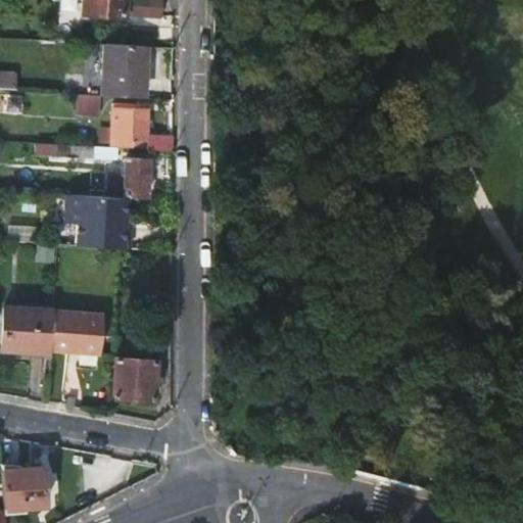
[(80,0),(80,13),(158,18),(159,0),(80,0)]
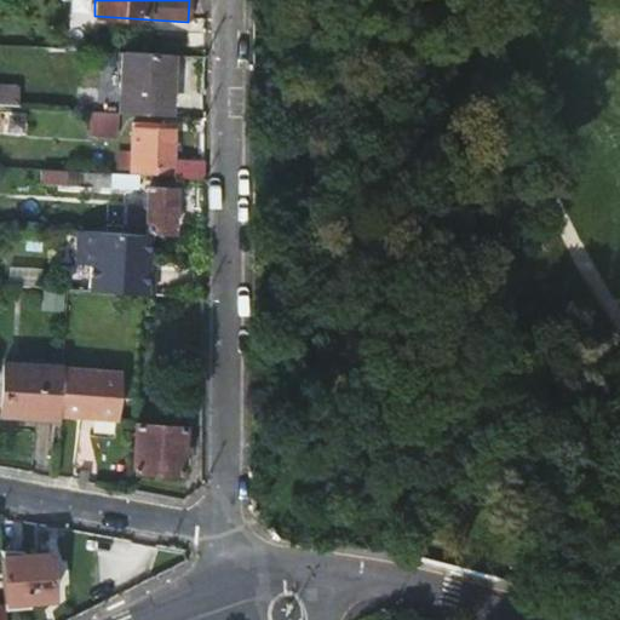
[(122,53),(119,113),(168,116),(171,56),(122,53)]
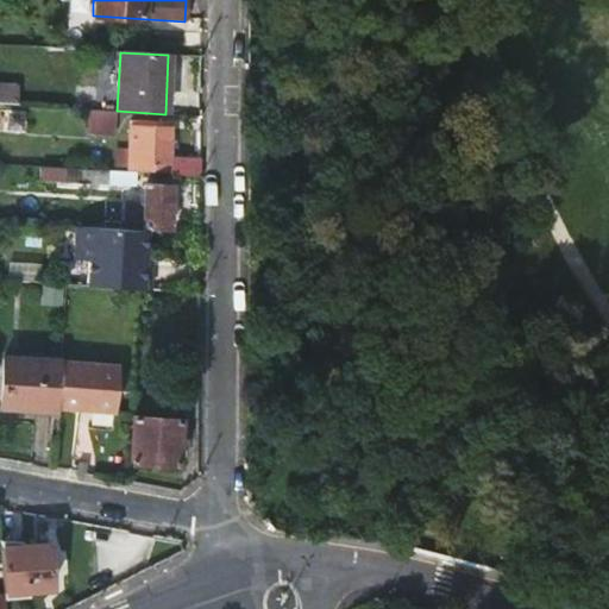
[(89,130),(113,132),(114,111),(92,108),(89,130)]
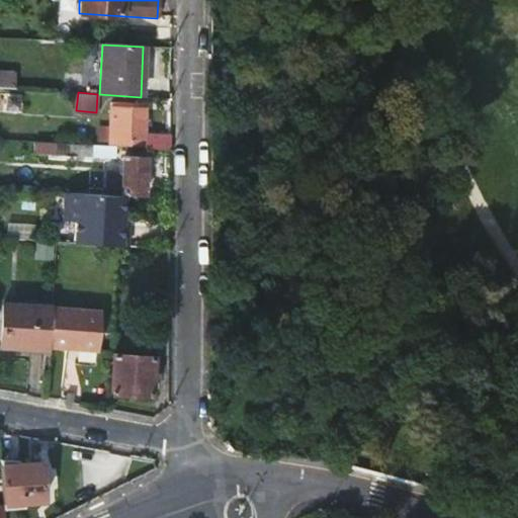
[(142,148),(142,134),(143,108),(139,108),(139,102),(109,102),(108,143),(121,143),(121,146),(142,148)]
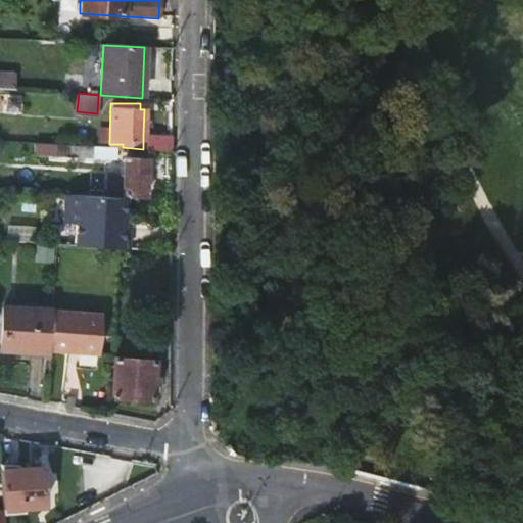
[(171,135),(143,135),(143,149),(171,150),(171,135)]
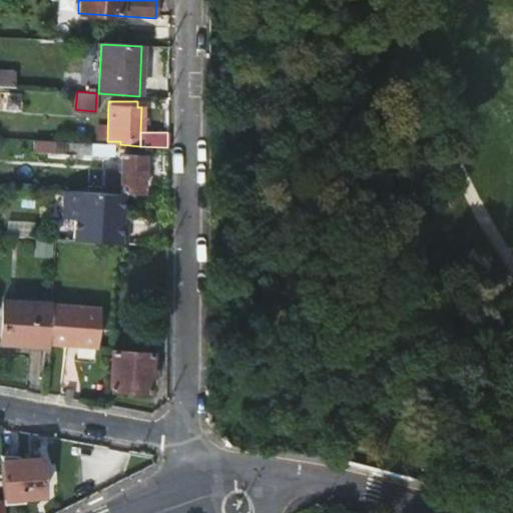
[(45,153),(61,153),(62,141),(46,140),(45,153)]
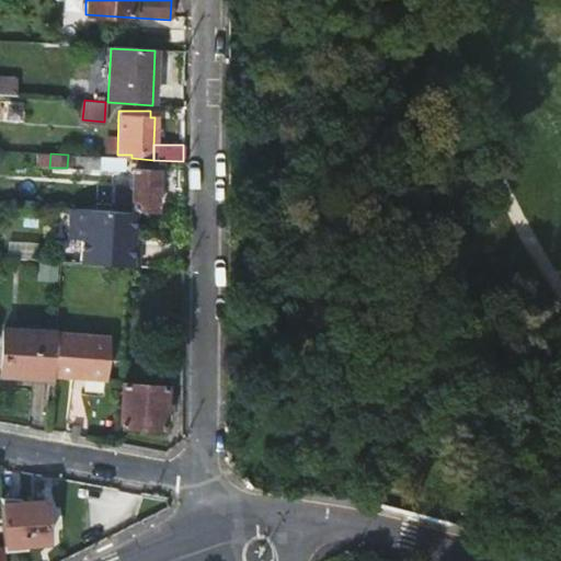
[(124,172),(124,158),(68,155),(67,168),(124,172)]
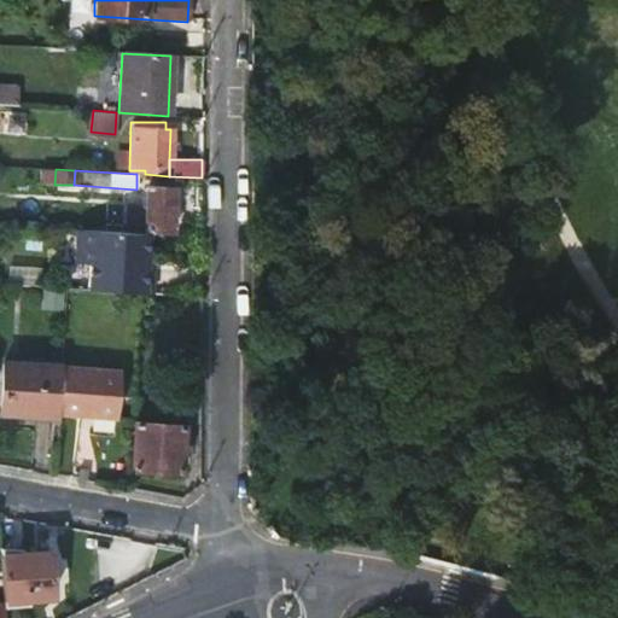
[(144,231),(170,232),(172,188),(146,186),(144,231)]
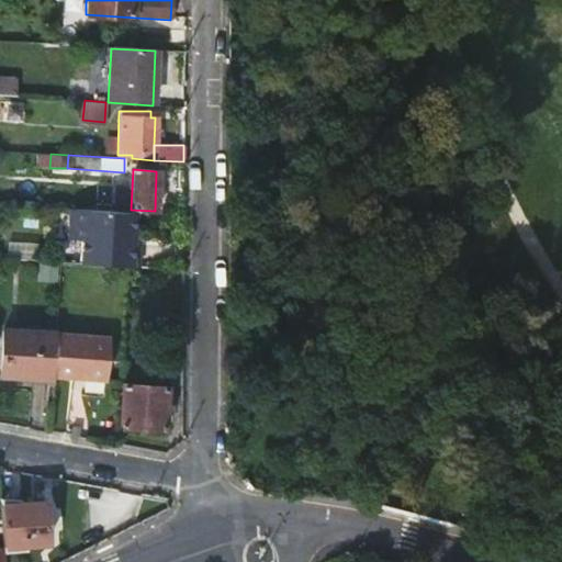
[(134,213),(69,210),(67,239),(81,240),(80,258),(136,261),(137,244),(133,244),(134,213)]
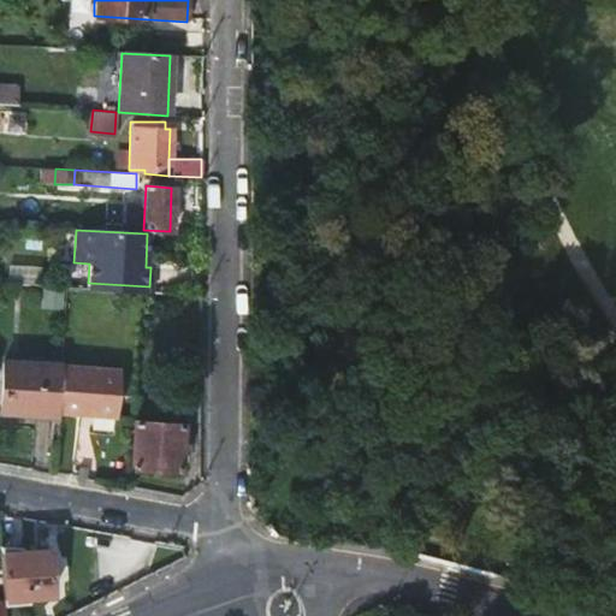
[(88,283),(87,289),(149,294),(149,286),(88,283)]
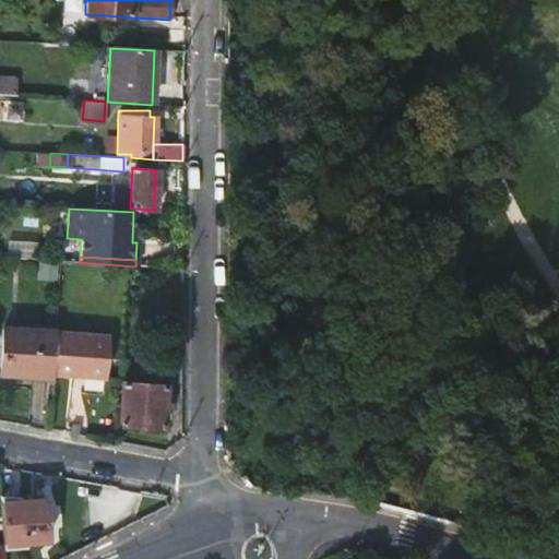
[(1,375),(51,378),(51,375),(55,330),(3,326),(1,375)]
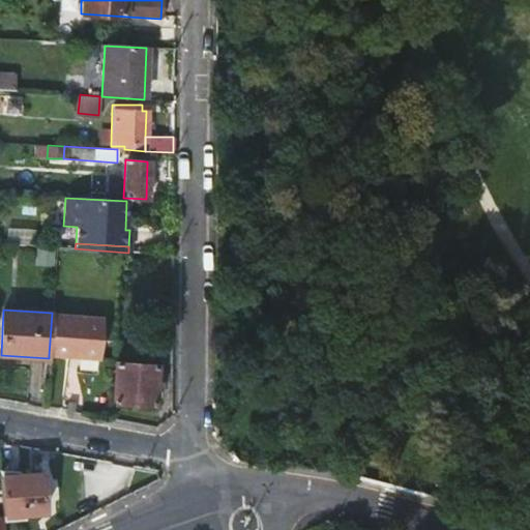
[(104,316),(52,313),(49,355),(101,358),(104,316)]
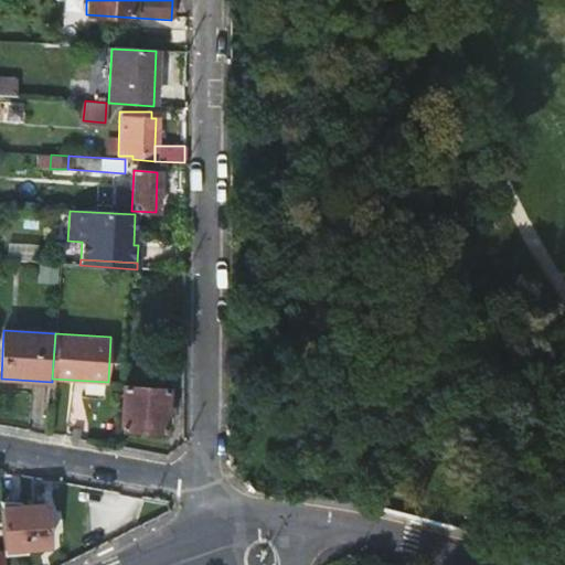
[(169,391),(123,387),(121,428),(166,432),(169,391)]
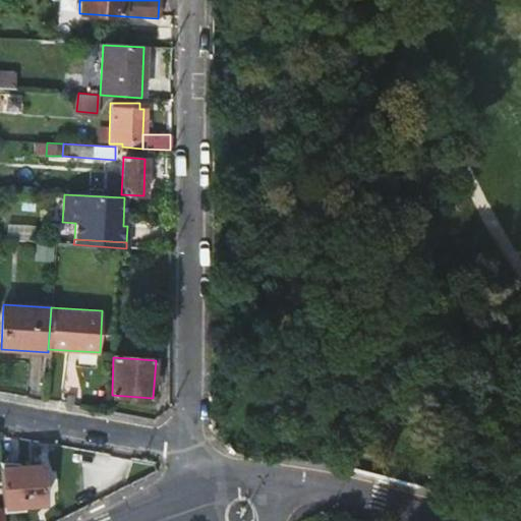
[(41,465),(1,469),(3,503),(4,506),(45,503),(41,465)]
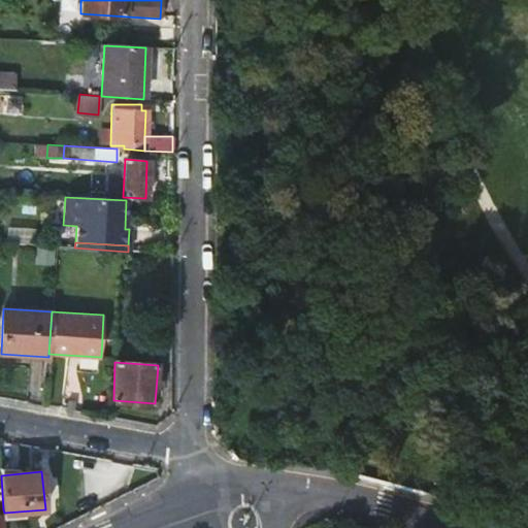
[(0,527),(8,527),(8,515),(0,515),(0,527)]
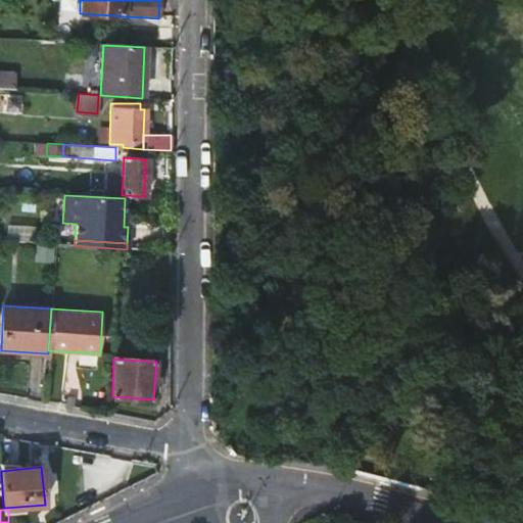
All buildings are outlined.
